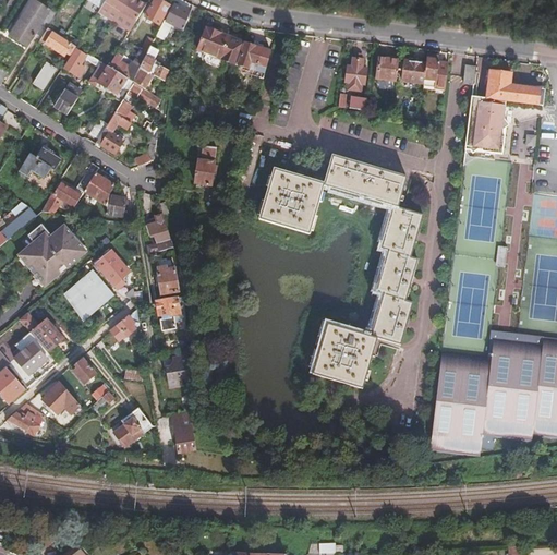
[(31,0),(9,34),(26,45),(48,10),(33,0),(31,0)]
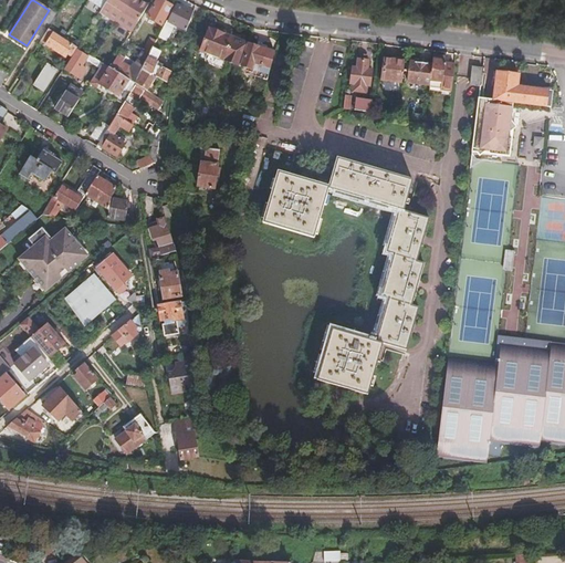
[(104,0),(98,10),(131,30),(147,2),(143,0),(104,0)]
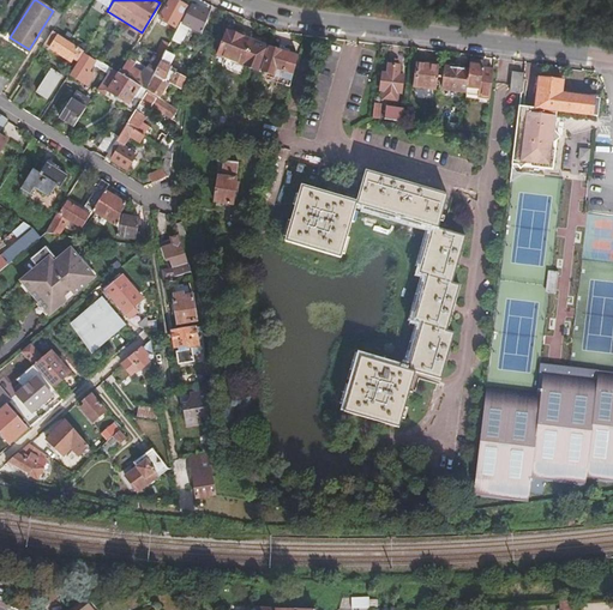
[(167,0),(158,17),(173,25),(184,5),(175,0),(167,0)]
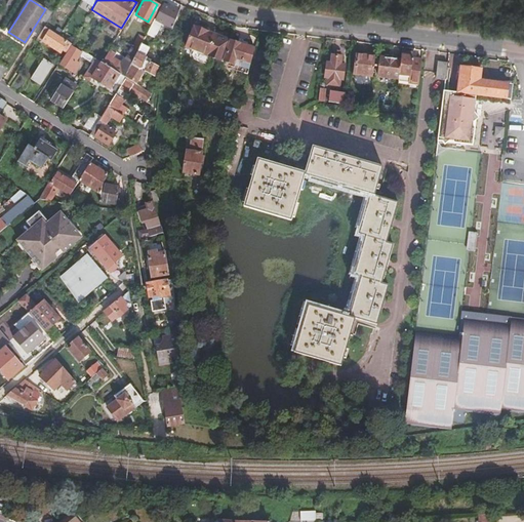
[(163,2),(155,17),(172,27),(177,10),(163,2)]
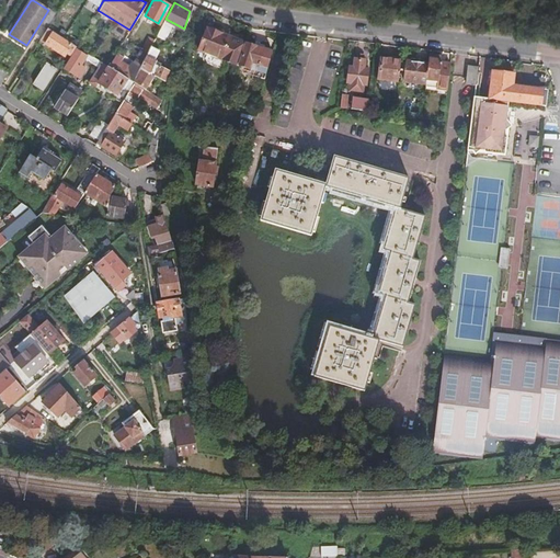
[(156,33),(164,36),(171,23),(161,19),(156,33)]
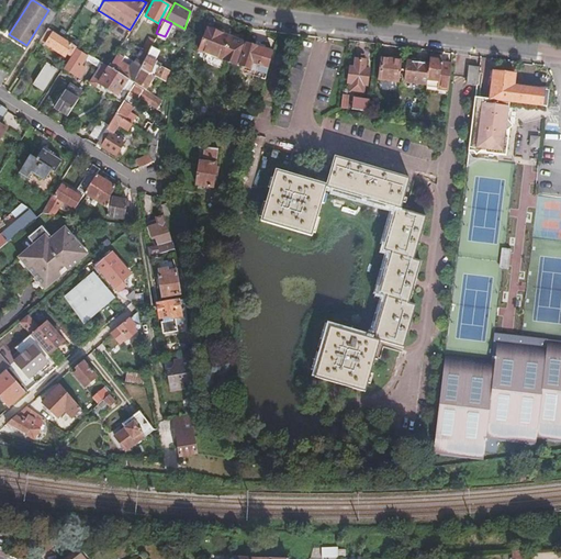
[(60,36),(46,28),(40,37),(46,41),(44,43),(64,55),(66,52),(70,54),(73,51),(73,49),(75,46),(60,36)]
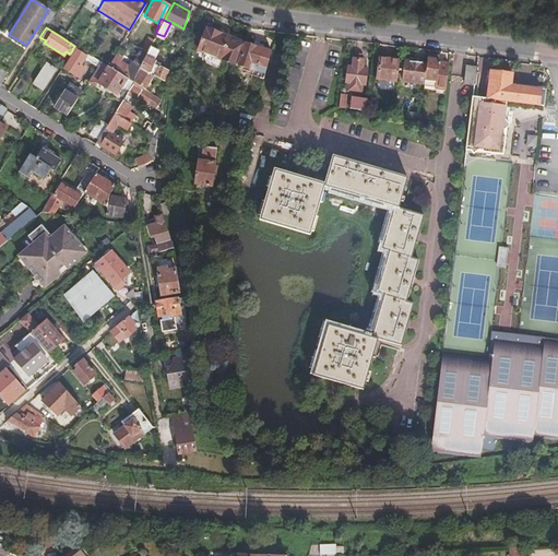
[(238,64),(238,63),(245,42),(228,36),(229,36),(206,28),(198,50),(222,58),(222,59),(238,64)]
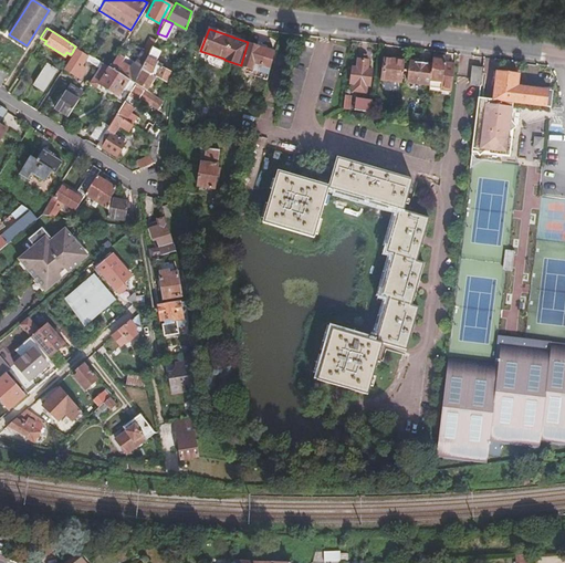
[(147,39),(144,45),(149,49),(152,45),(154,42),(147,39)]
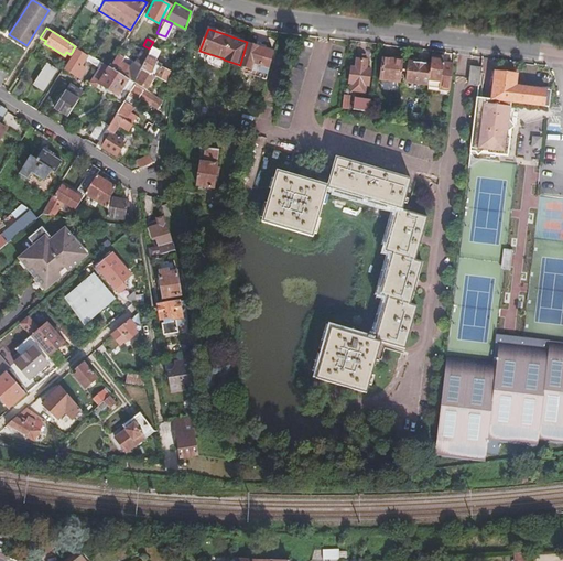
[(247,42),(240,64),(260,69),(258,75),(268,78),(274,51),(267,49),(247,42)]
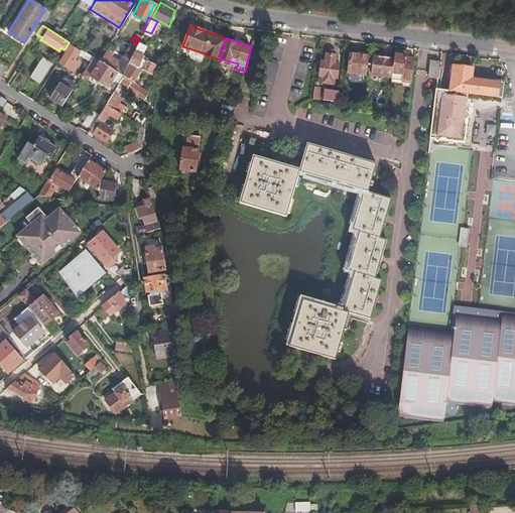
[(135,46),(134,48),(127,62),(144,71),(150,74),(154,65),(147,60),(148,58),(142,55),(147,45),(138,41),(136,44),(135,46)]
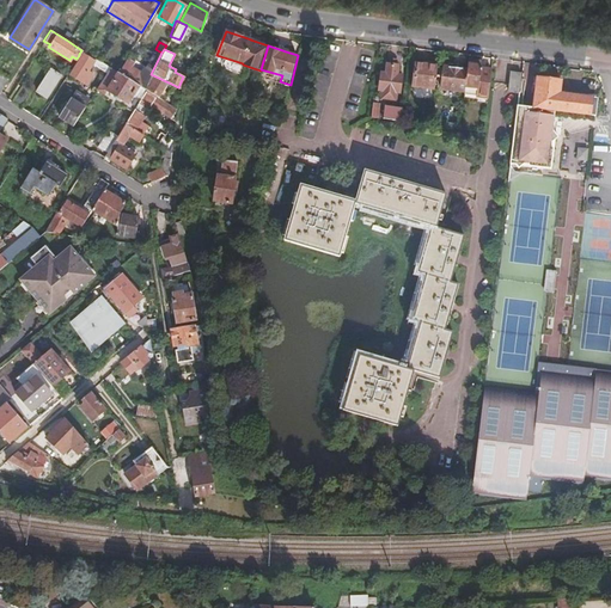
[(109,67),(81,50),(79,54),(80,55),(68,73),(85,84),(92,72),(89,69),(92,63),(105,73),(109,67)]
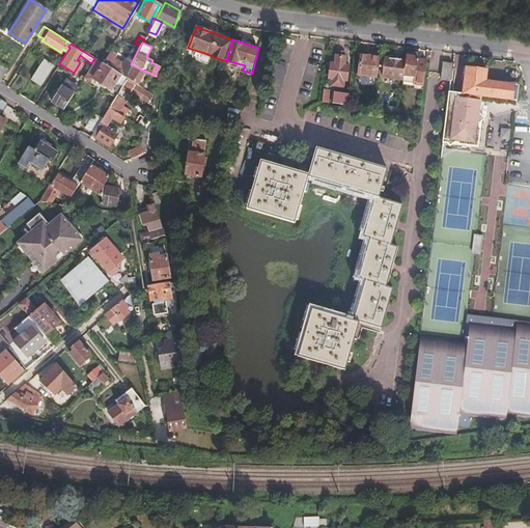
[(119,74),(124,77),(131,64),(138,50),(139,48),(134,45),(133,45),(128,54),(122,62),(113,58),(115,54),(110,50),(102,62),(119,74)]
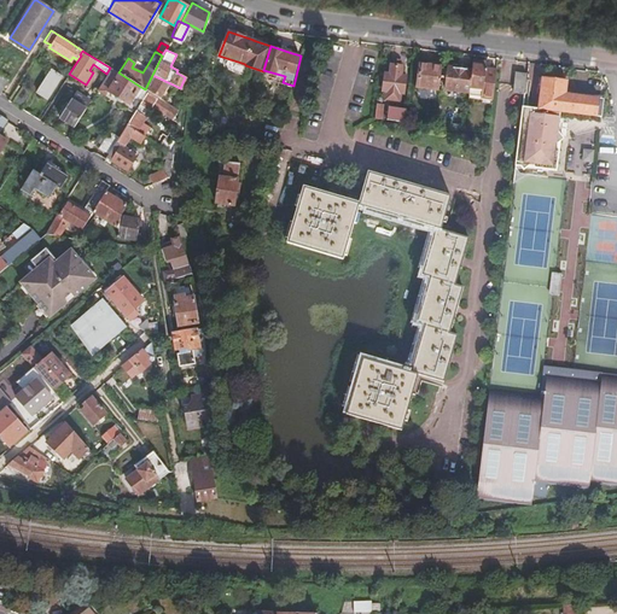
[(385,70),(383,89),(386,89),(386,99),(395,99),(396,91),(401,92),(403,72),(399,72),(400,64),(397,64),(399,59),(394,59),(393,64),(390,63),(389,71),(385,70)]
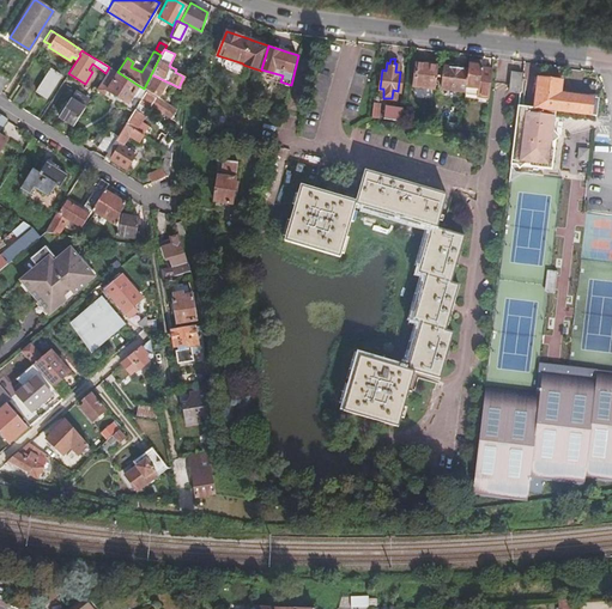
[(413,85),(435,89),(438,65),(416,61),(413,85)]
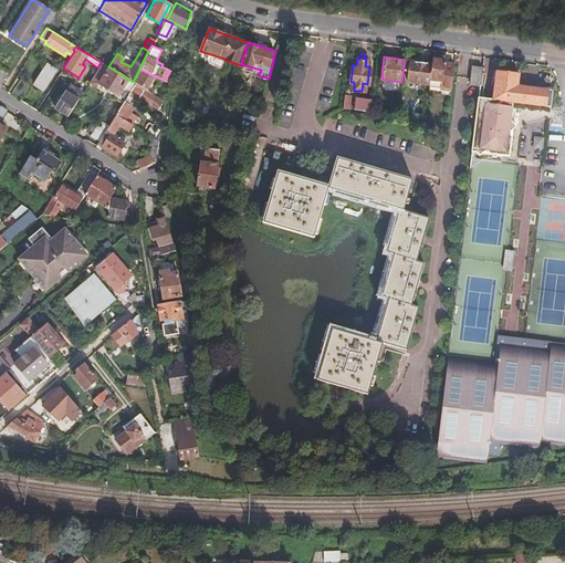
[(451,82),(453,64),(443,62),(443,59),(432,58),(431,62),(429,79),(451,82)]
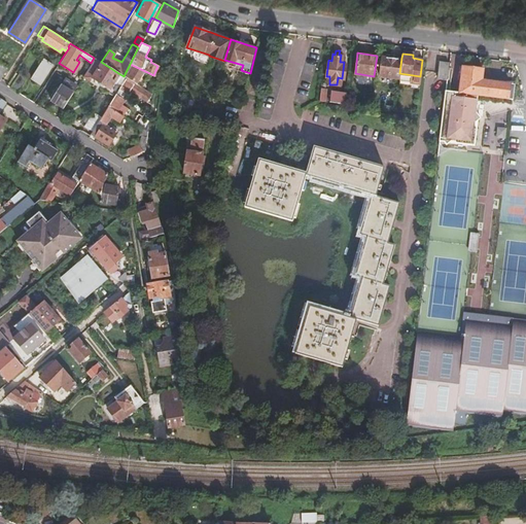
[(380,75),(399,78),(399,73),(401,58),(382,56),(380,75)]
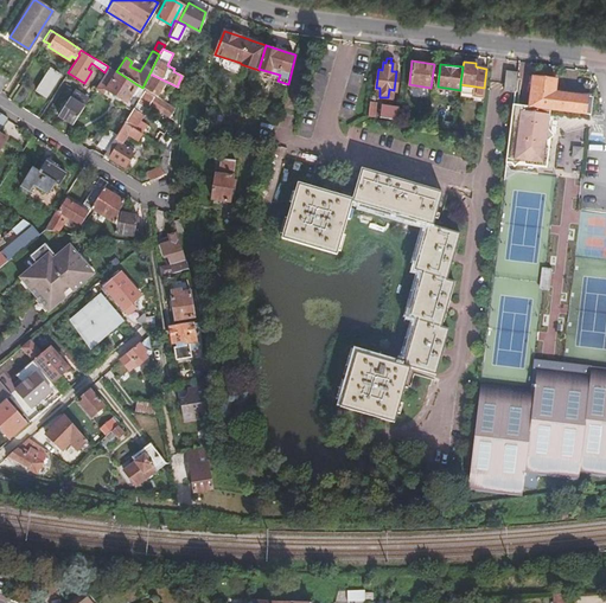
[(116,71),(108,66),(104,72),(95,87),(103,92),(106,88),(125,101),(122,104),(131,110),(134,106),(144,90),(145,89),(142,88),(136,84),(116,71)]
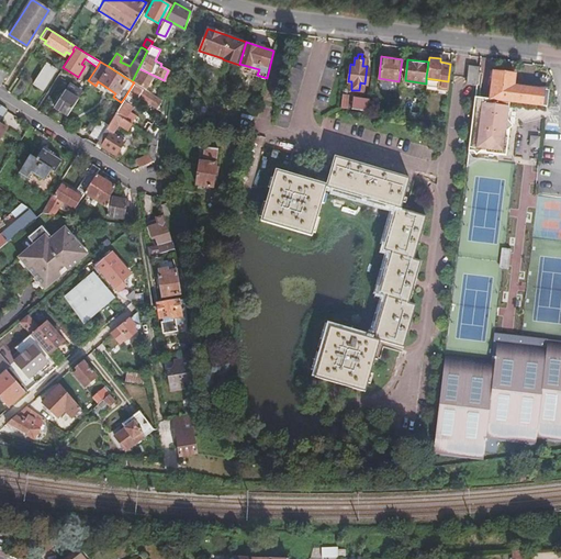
[(46,64),(33,85),(42,90),(55,69),(46,64)]
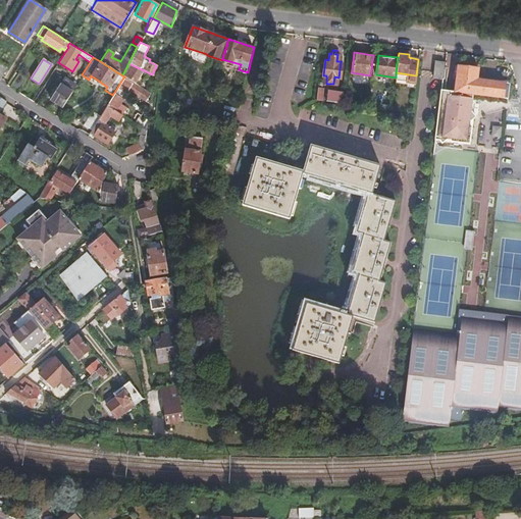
[(432,73),(441,75),(444,61),(433,59),(432,73)]
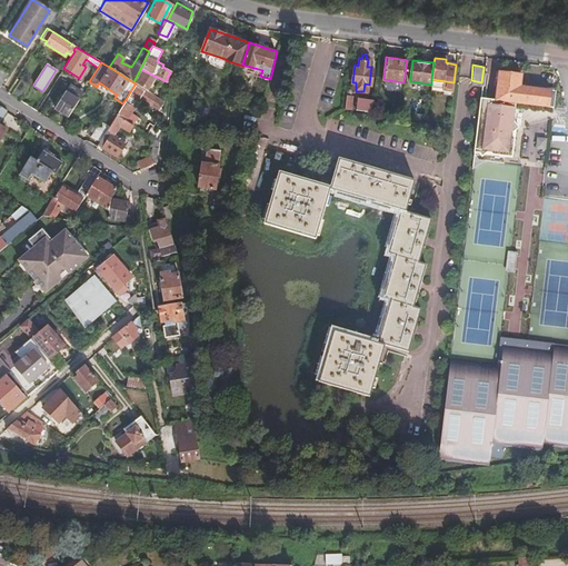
[(140,69),(133,82),(136,83),(151,92),(159,78),(140,69)]
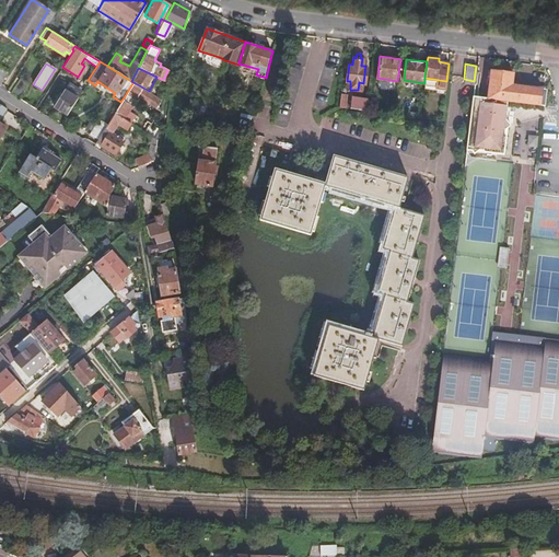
[(473,95),(465,152),(469,152),(472,157),(475,154),(504,158),(508,126),(511,124),(504,116),(507,100),(538,103),(540,88),(511,83),(512,71),(490,69),(487,96),(473,95)]
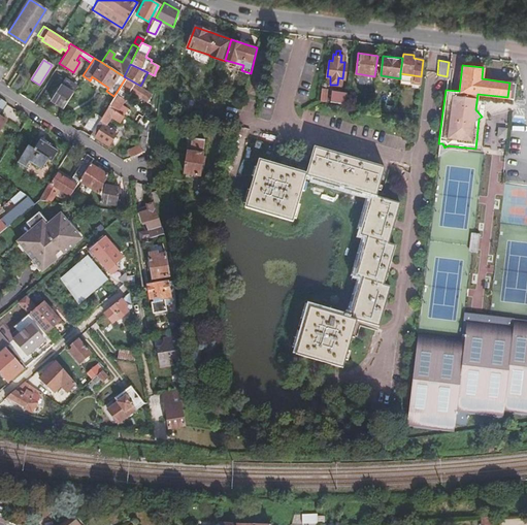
[(53,86),(59,74),(53,70),(46,81),(53,86)]
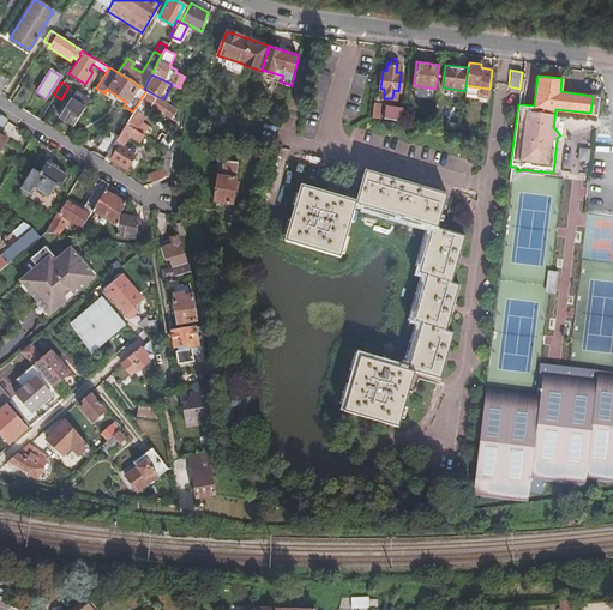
[(8,96),(7,98),(11,101),(20,86),(16,84),(8,96)]
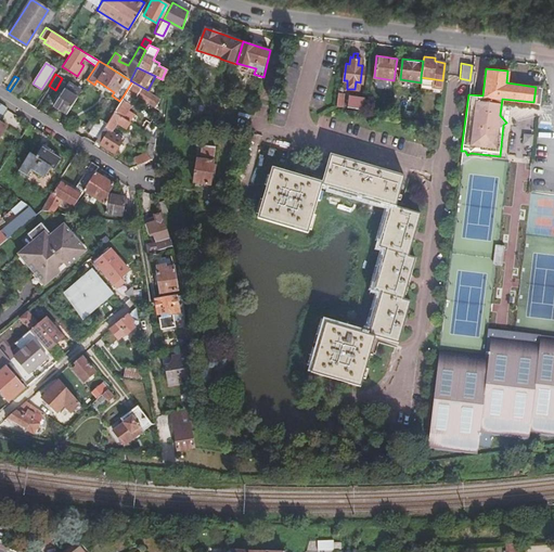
[(18,78),(10,91),(18,95),(28,81),(20,76),(18,78)]
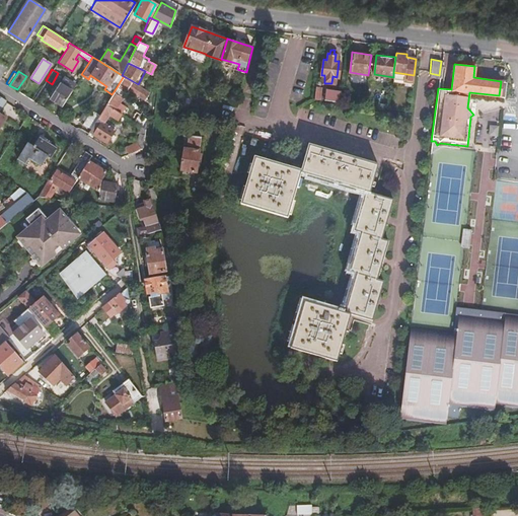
[(64,75),(50,97),(62,104),(76,82),(64,75)]
